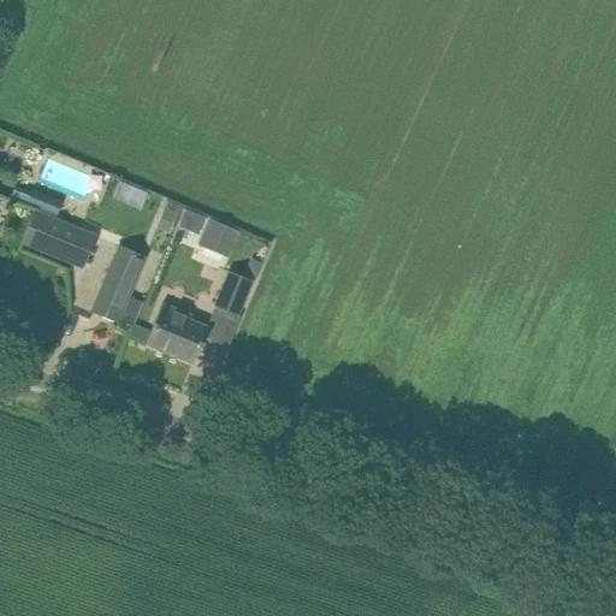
[(169,234),(179,207),(166,201),(155,229),(169,234)]
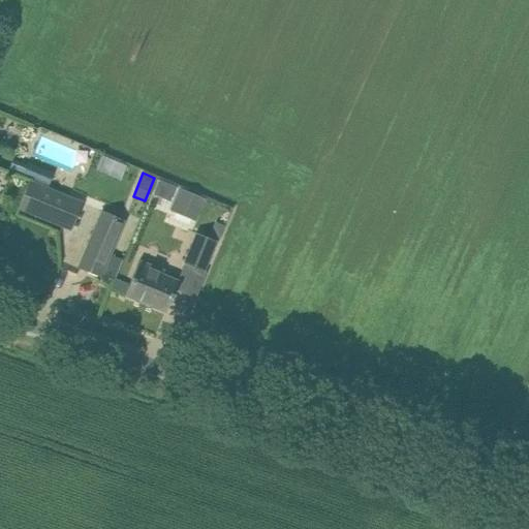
[(80,201),(29,181),(18,208),(68,228),(80,201)]
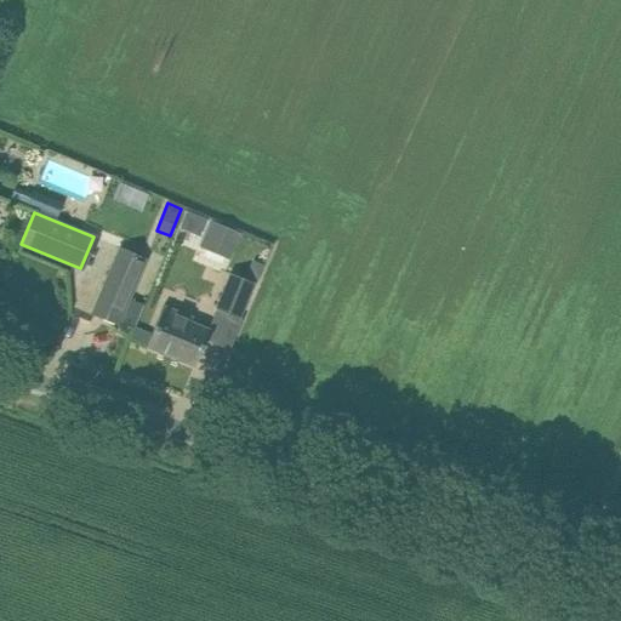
[(210,221),(199,246),(228,260),(240,233),(210,221)]
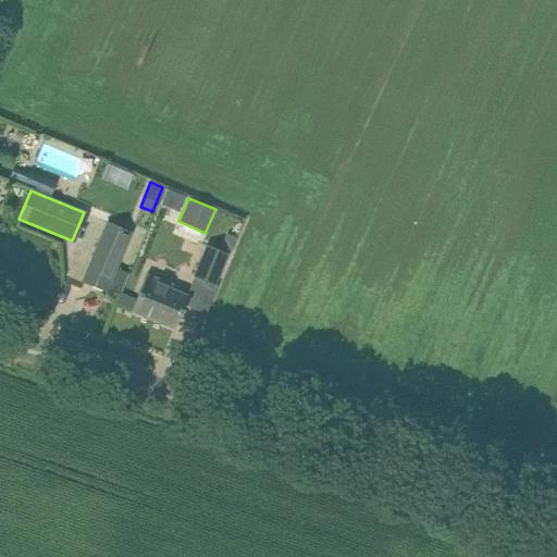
[(130,234),(106,224),(82,282),(106,293),(130,234)]
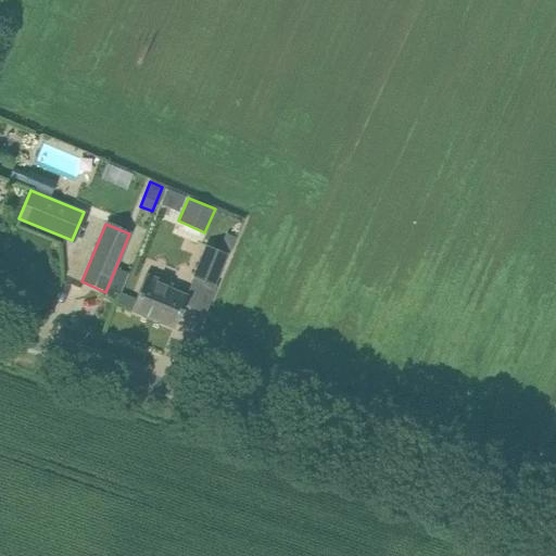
[(212,286),(226,253),(210,245),(196,278),(212,286)]
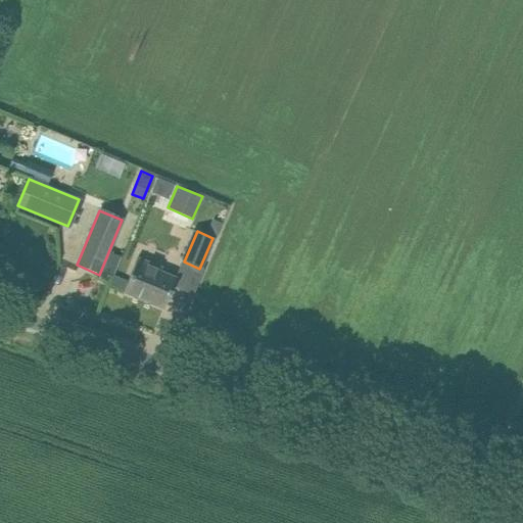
[(125,294),(163,310),(175,280),(160,274),(162,268),(140,258),(125,294)]
